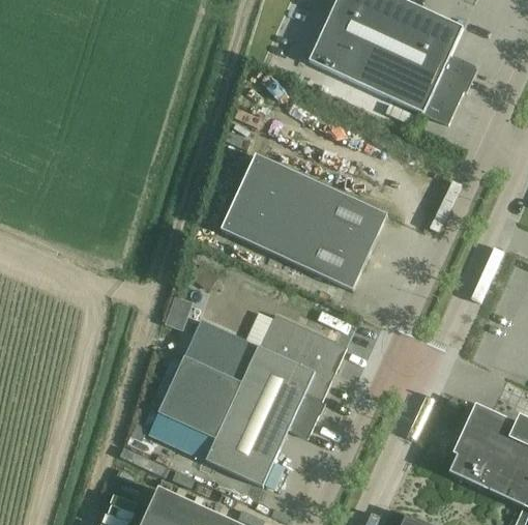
[(462,26),(443,17),(406,0),(334,0),(306,59),(446,123),(462,90),(465,91),(465,90),(462,88),(468,76),(472,75),(473,71),(470,63),(467,62),(464,63),(450,57),(452,54),(449,53),(462,26)]
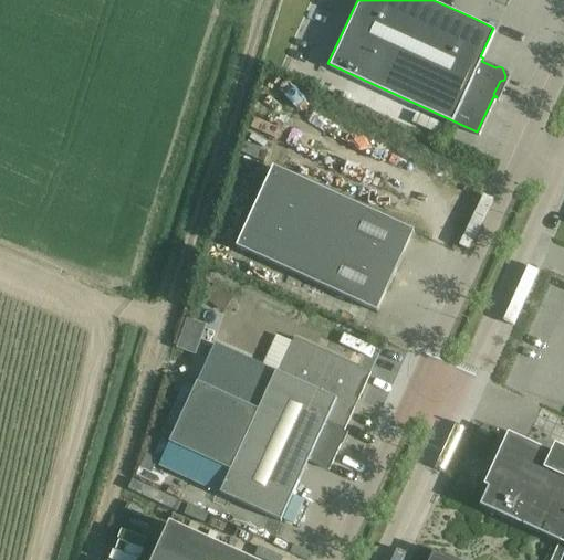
[(359,83),(354,95),(369,102),(375,90),(359,83)]
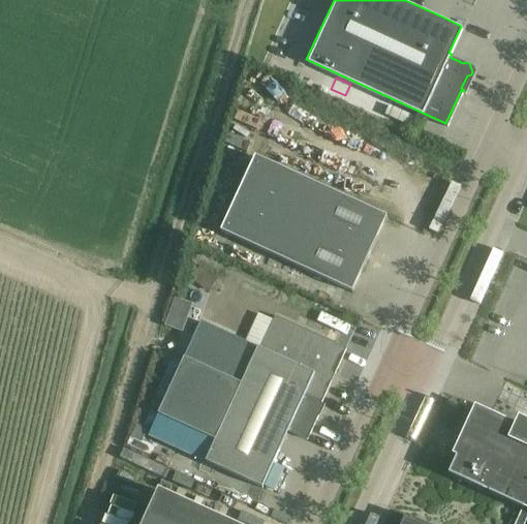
[(386,101),(382,111),(409,123),(413,114),(386,101)]
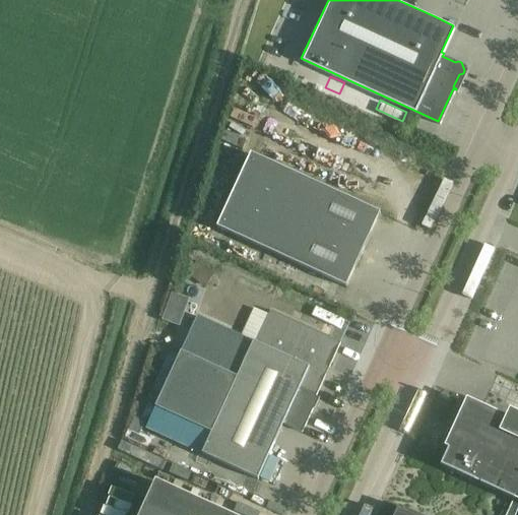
[(215,224),(326,275),(344,283),(378,209),(249,150),(215,224)]
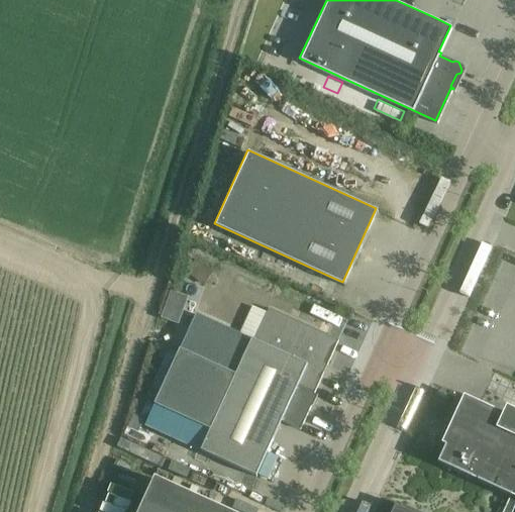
[(162,302),(158,313),(176,320),(180,308),(162,302)]
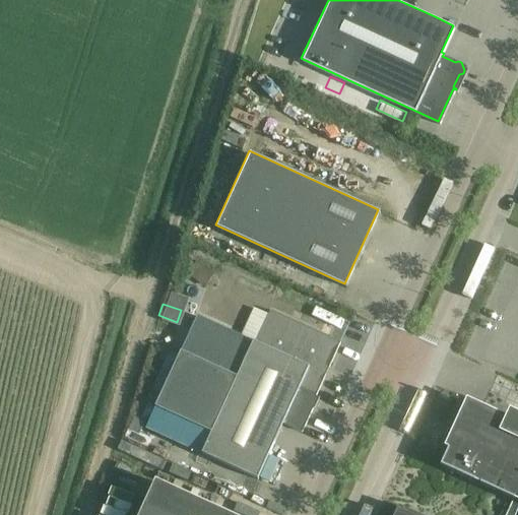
[(338,339),(320,331),(268,307),(254,339),(252,338),(235,374),(179,348),(153,404),(208,432),(200,450),(256,476),(297,387),(313,394),(338,339)]
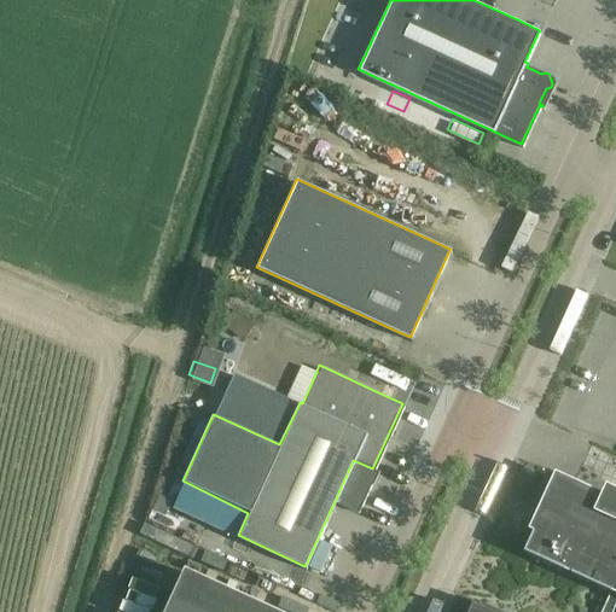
[(465,611),(608,611),(615,595),(615,494),(606,490),(603,499),(556,477),(522,551),(609,590),(598,611),(501,611),(472,599),(465,611)]
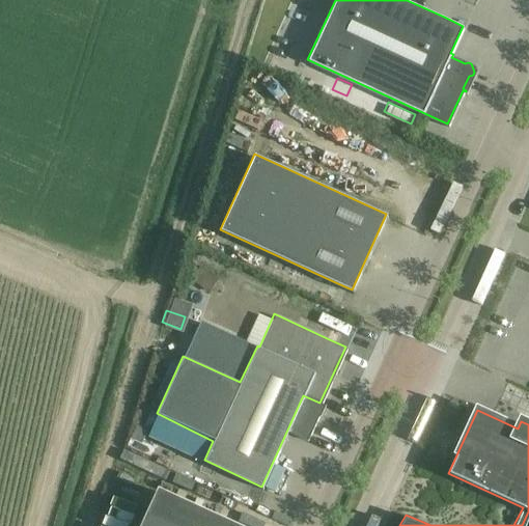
[(116,455),(162,475),(165,467),(120,446),(116,455)]
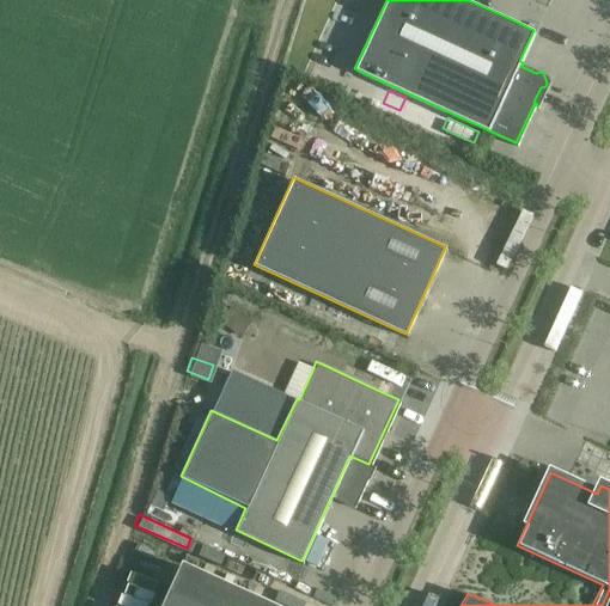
[(275,605),(181,563),(160,605),(275,605)]
